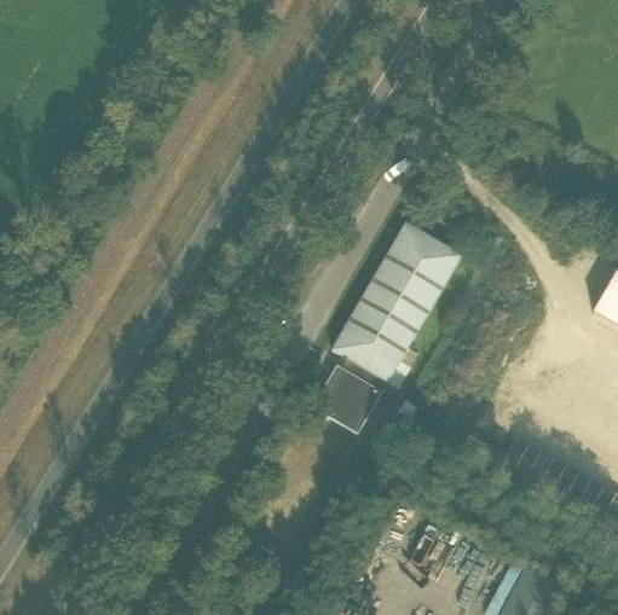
[(462,255),(405,222),(331,349),(342,355),(387,382),(462,255)]
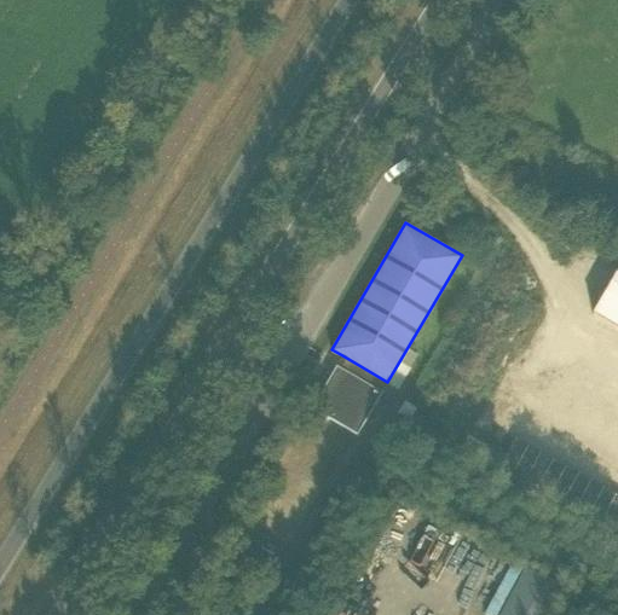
[(617,262),(596,300),(617,312),(617,262)]
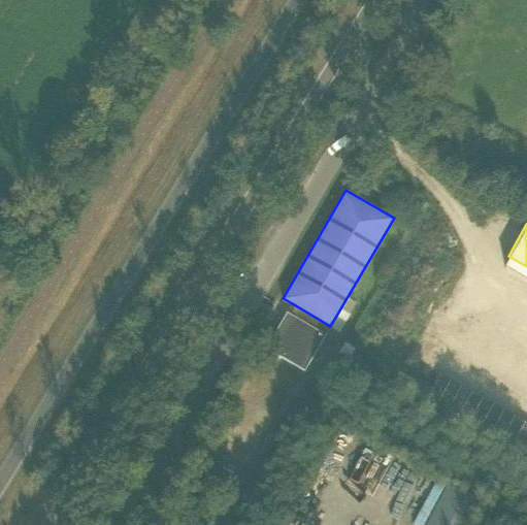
[(349,296),(341,306),(351,312),(357,301),(349,296)]
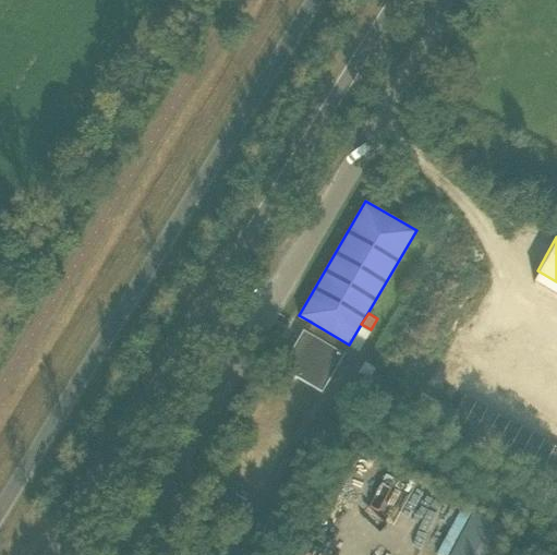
[(322,390),(349,345),(309,321),(281,366),(322,390)]
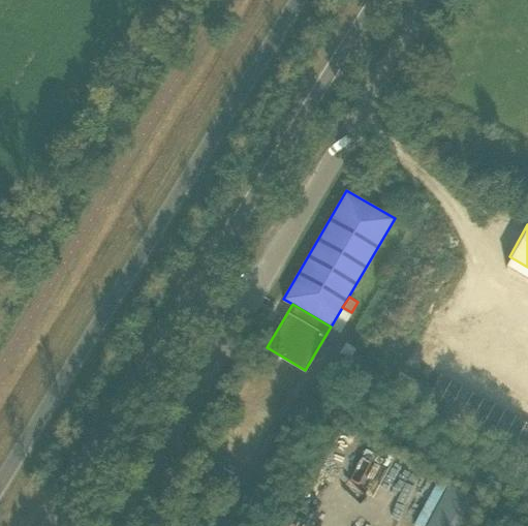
[(515,444),(526,451),(527,447),(527,423),(515,444)]
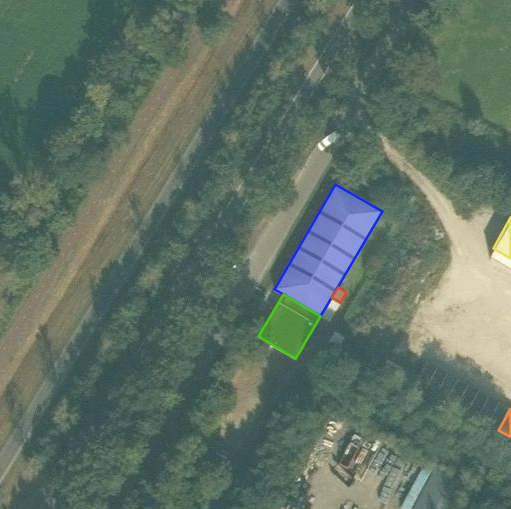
[(193,474),(204,480),(212,464),(202,458),(193,474)]
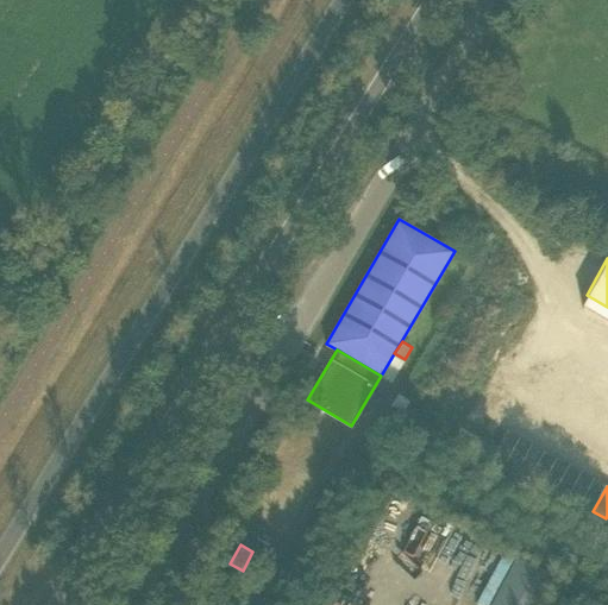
[(493,604),(494,604),(543,604),(558,577),(518,556),(493,604)]
